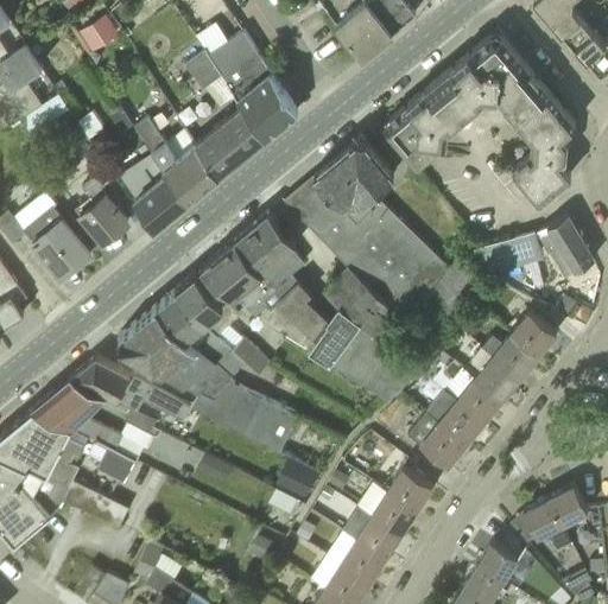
[(336,27),(360,59),(415,14),(403,0),(365,0),(366,1),(336,27)]
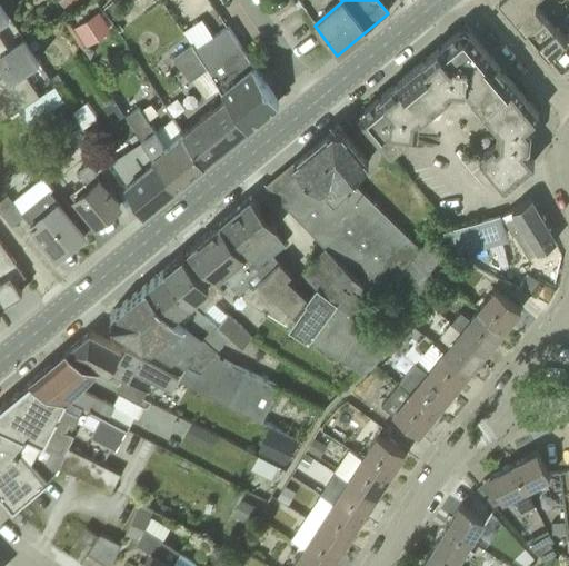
[(535,9),(536,5),(506,1),(506,7),(505,7),(522,28),(521,29),(537,47),(556,31),(555,31),(553,32),(535,9)]
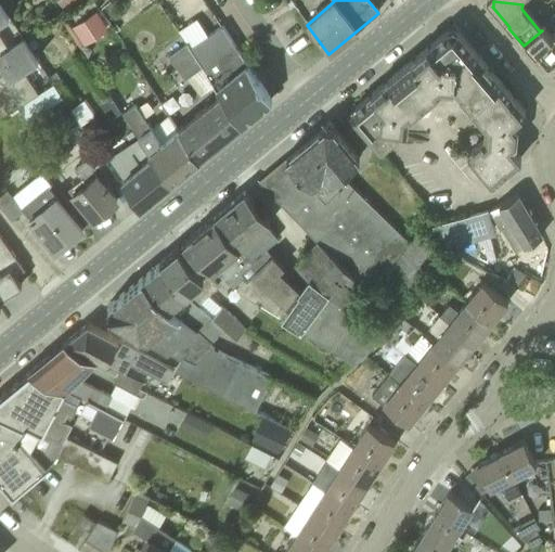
[(0,56),(10,51),(9,50),(0,36),(0,23),(9,17),(0,3),(0,56)]
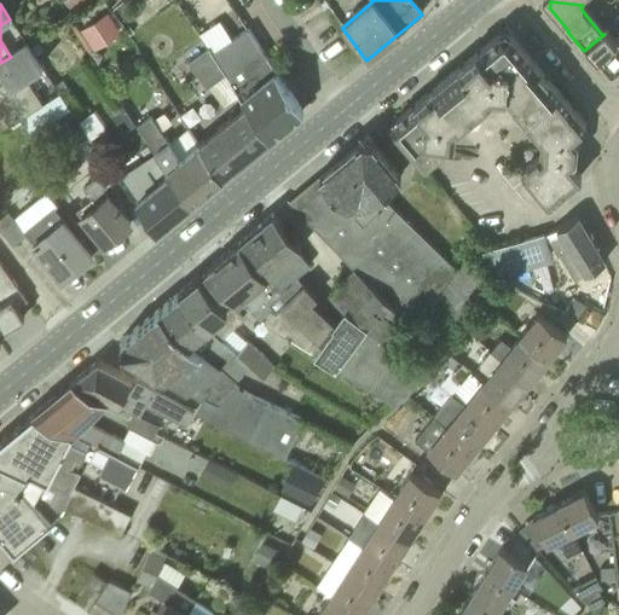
[(108,16),(81,34),(93,52),(120,35),(108,16)]
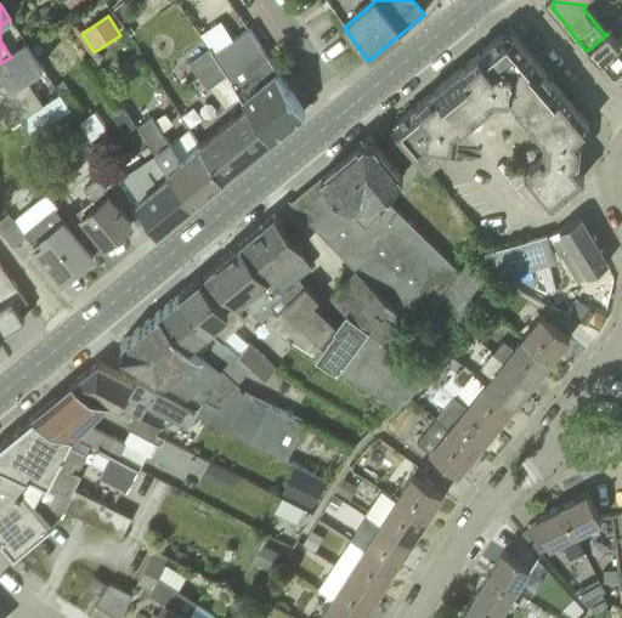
[(535,64),(513,37),(507,29),(499,35),(478,54),(478,52),(414,105),(396,119),(394,115),(385,122),(423,168),(453,142),(454,129),(493,97),(507,98),(544,143),(542,157),(522,174),(550,208),(583,181),(571,166),(577,162),(578,146),(574,140),(588,128),(535,63),(535,64)]
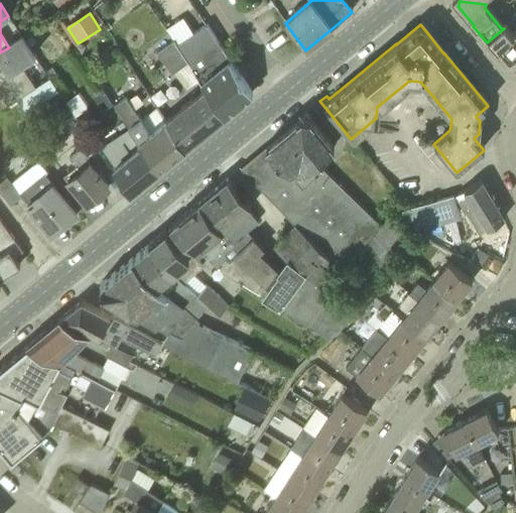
[(198,77),(201,81),(225,118),(252,96),(208,28),(177,48),(188,63),(198,77)]
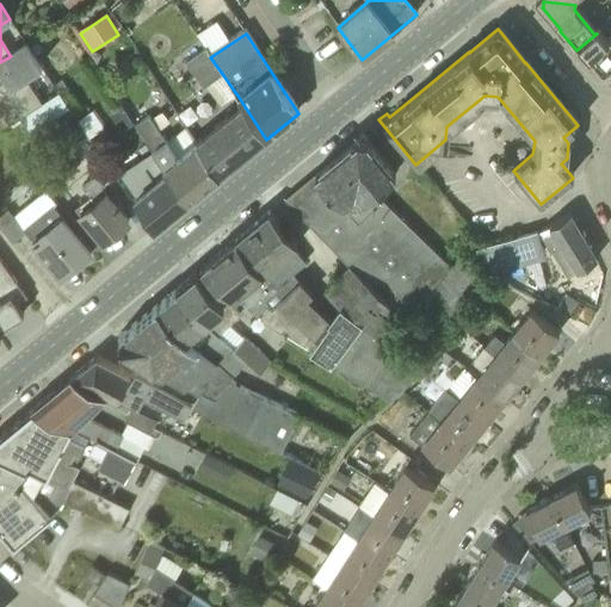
[(610,39),(605,44),(597,33),(576,50),(578,51),(579,50),(597,72),(598,70),(610,56),(610,39)]
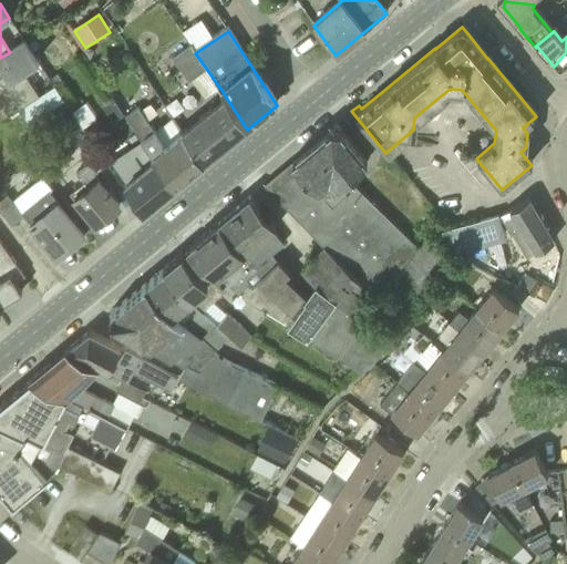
[(0,58),(0,65),(6,75),(0,79),(0,103),(9,118),(40,98),(23,72),(39,62),(24,41),(9,51),(10,52),(0,58)]
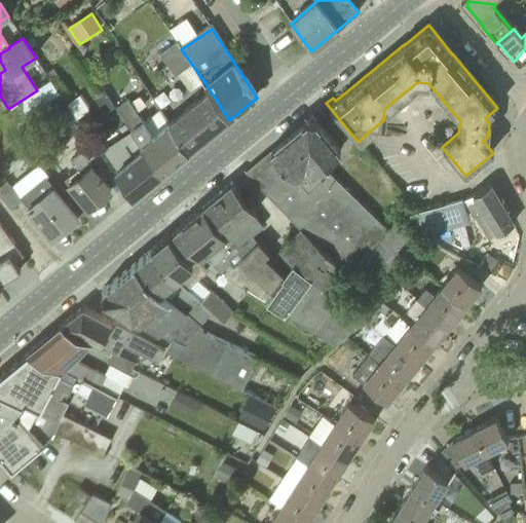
[(79,45),(76,47),(83,58),(87,49),(79,45)]
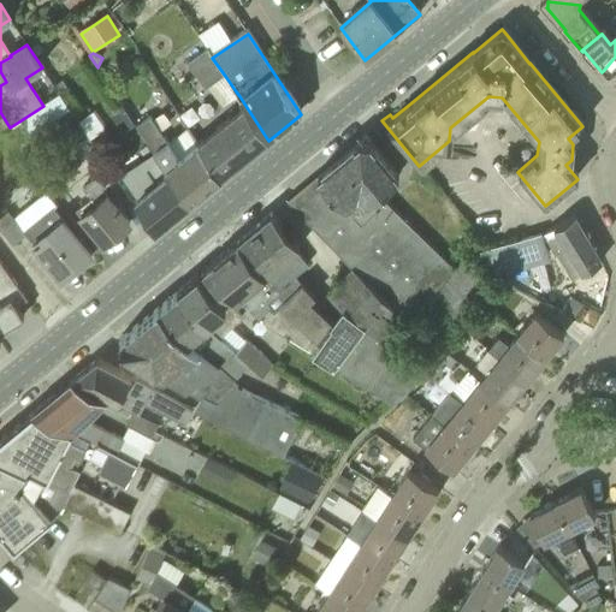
[(194,100),(225,76),(212,58),(211,57),(179,81),(194,100)]
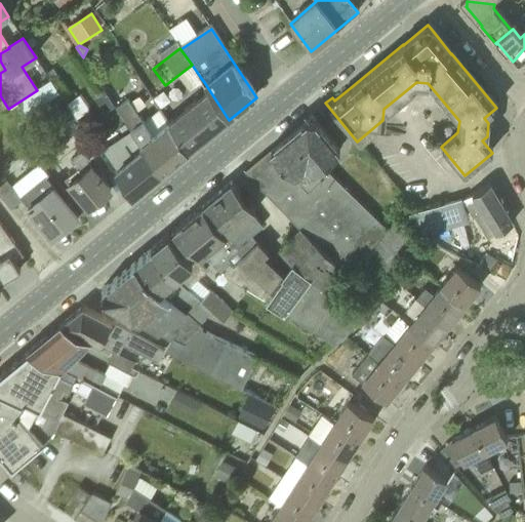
[(524,48),(514,61),(523,62),(524,63),(524,62),(524,48)]
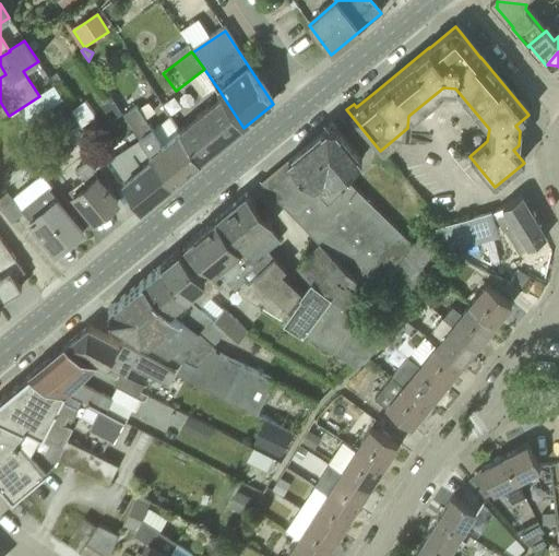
[(244,128),(217,87),(214,83),(213,84),(219,95),(179,130),(171,118),(169,120),(198,165),(244,128)]
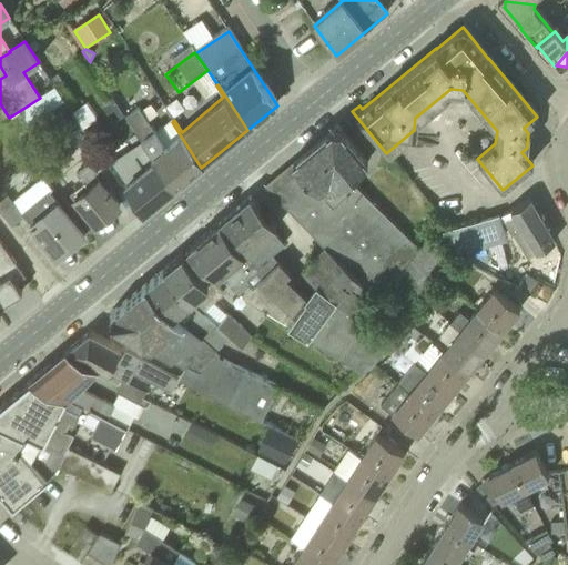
[(201,168),(172,122),(154,133),(138,110),(127,117),(173,191),(201,168)]
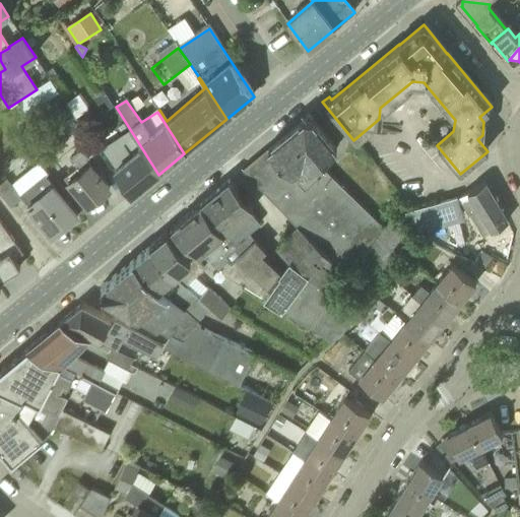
[(131,197),(158,175),(116,107),(115,108),(134,137),(117,149),(125,160),(113,171),(131,197)]
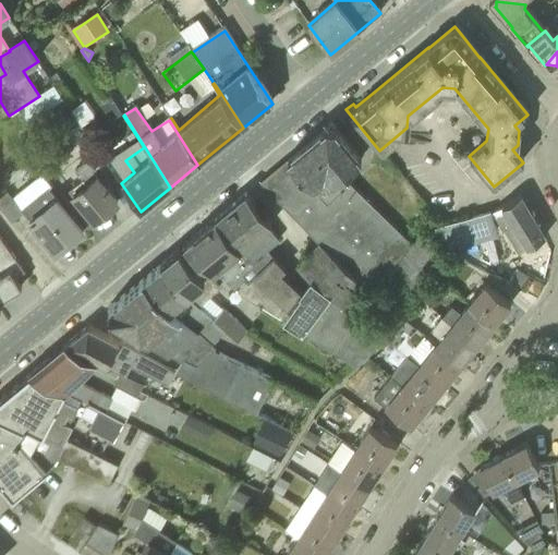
[(293,157),(288,161),(319,194),(336,182),(362,161),(356,156),(359,155),(328,121),(291,155),(293,157)]
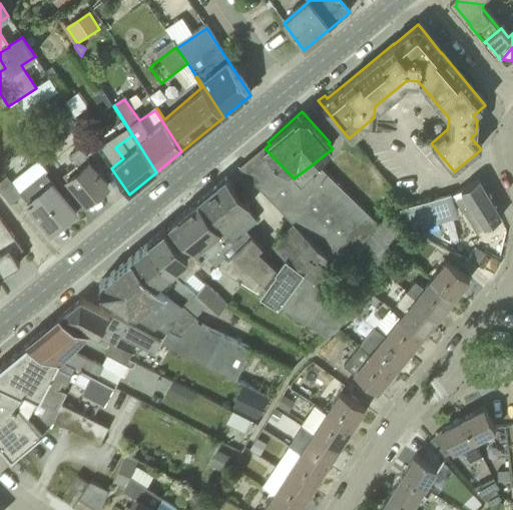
[(109,188),(88,163),(88,162),(85,159),(97,151),(74,117),(63,124),(80,149),(68,157),(75,166),(63,176),(66,180),(87,205),(109,188)]
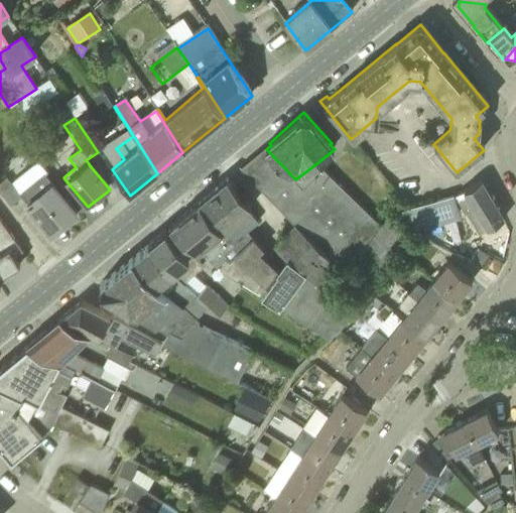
[(295,179),(266,149),(264,148),(240,169),(293,226),(294,226),(326,254),(340,274),(381,229),(324,170),(316,175),(310,168),(295,179)]
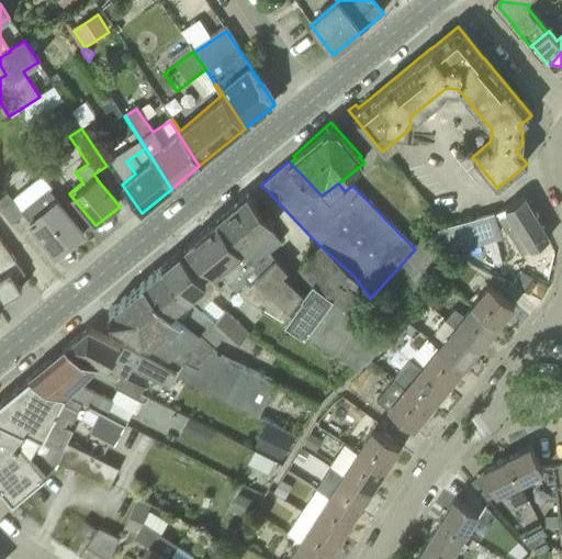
[(83,234),(56,200),(49,192),(53,189),(42,176),(12,201),(8,194),(0,200),(0,211),(12,226),(23,216),(29,223),(57,256),(83,234)]
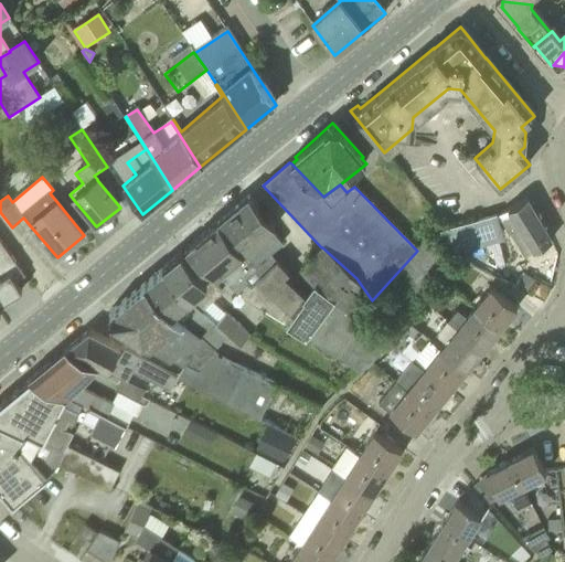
[(219,224),(256,266),(272,255),(283,245),(273,232),(276,229),(249,197),(217,223),(219,224)]
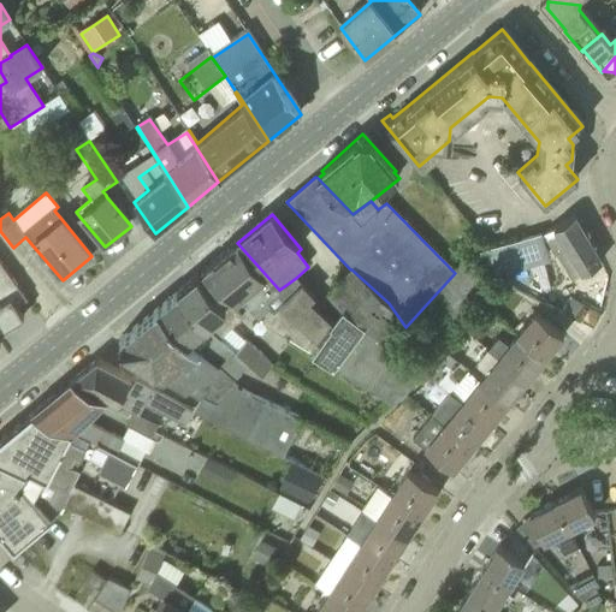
[(570,283),(580,277),(600,265),(573,219),(543,237),(542,236),(544,247),(548,244),(570,283)]
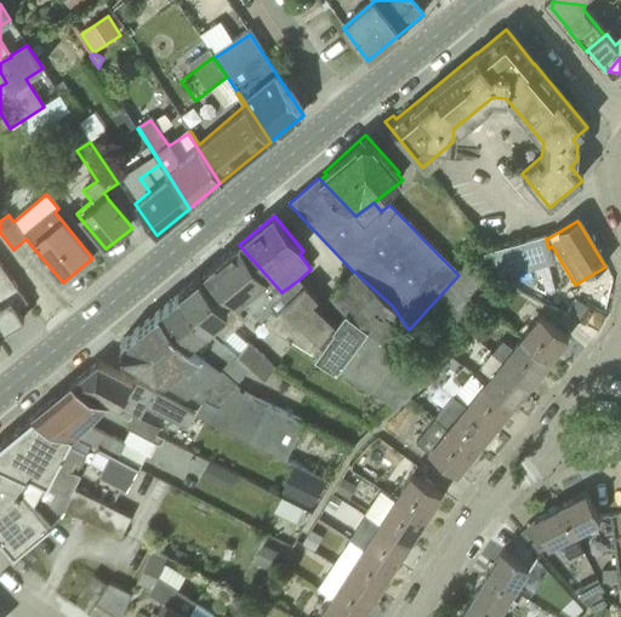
[(552,261),(548,249),(546,238),(483,257),(486,267),(489,275),(493,278),(552,261)]
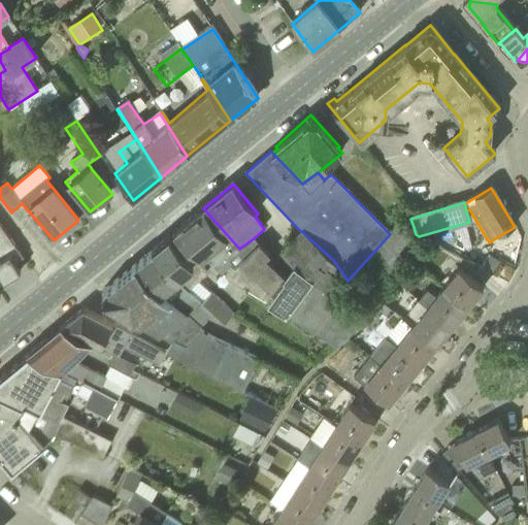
[(204,209),(173,233),(190,248),(222,276),(246,257),(239,249),(204,209)]
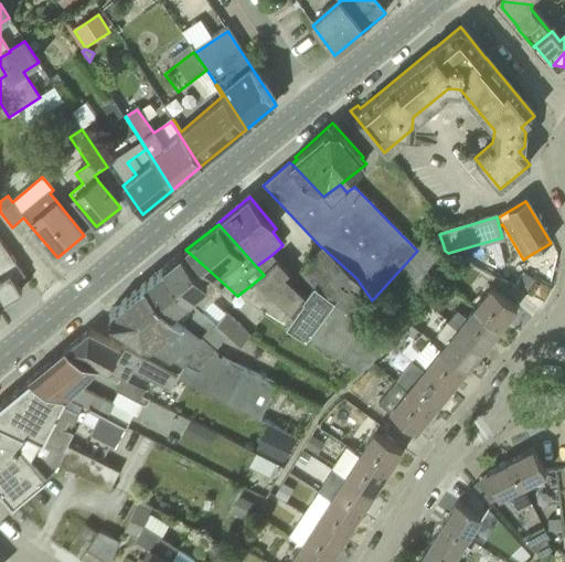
[(417,251),(372,300),(375,303),(402,322),(455,261),(428,237),(417,251)]
